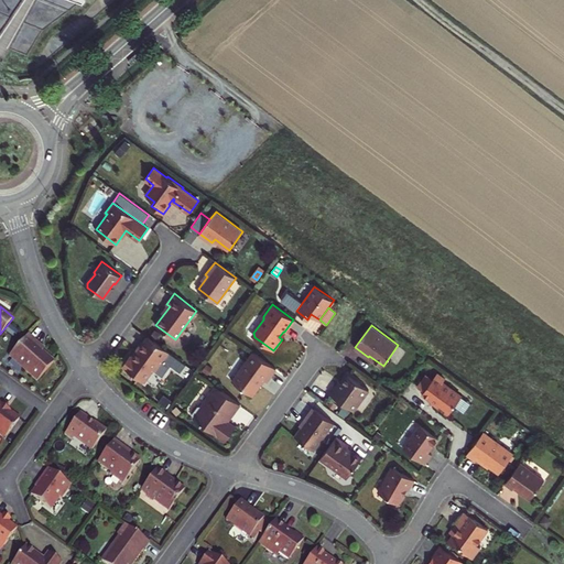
[(7,333),(13,338),(18,332),(12,326),(7,333)]
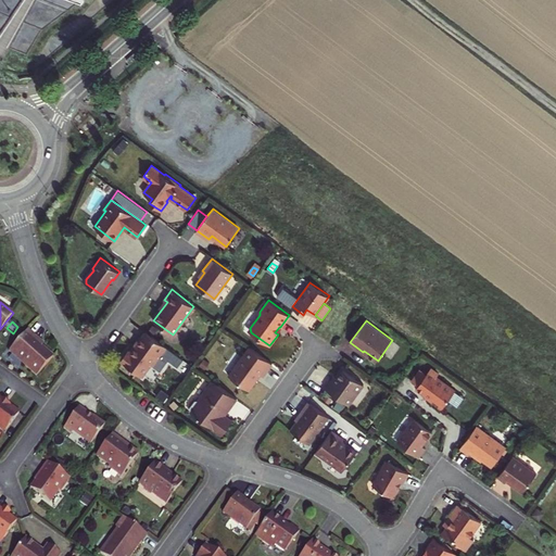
[(9,351),(37,376),(53,356),(33,338),(35,336),(27,329),(9,351)]
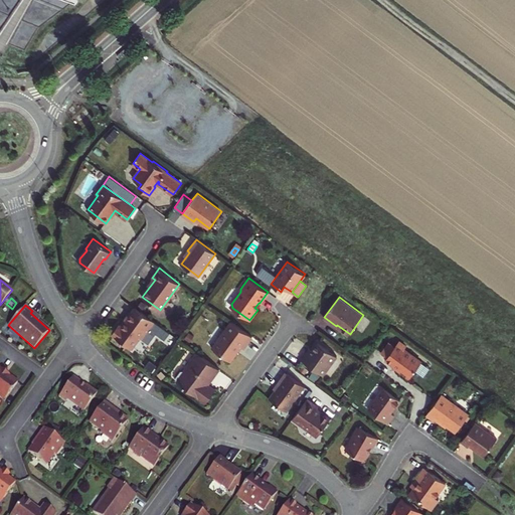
[(149,328),(151,329),(156,322),(135,307),(131,313),(130,312),(124,320),(125,321),(121,326),(119,324),(112,334),(132,348),(140,337),(142,338),(149,328)]
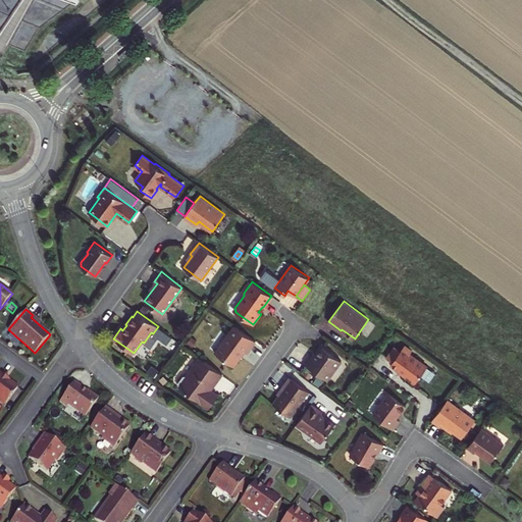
[(214,352),(233,366),(245,351),(247,353),(256,341),(235,325),(214,352)]
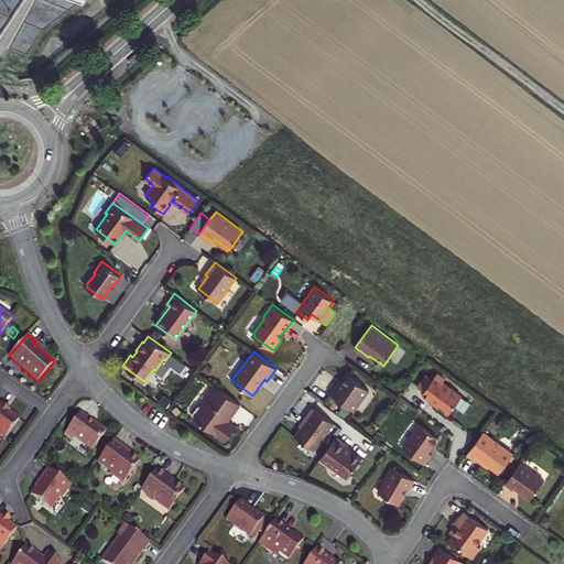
[(175,376),(183,381),(187,375),(181,369),(175,376)]
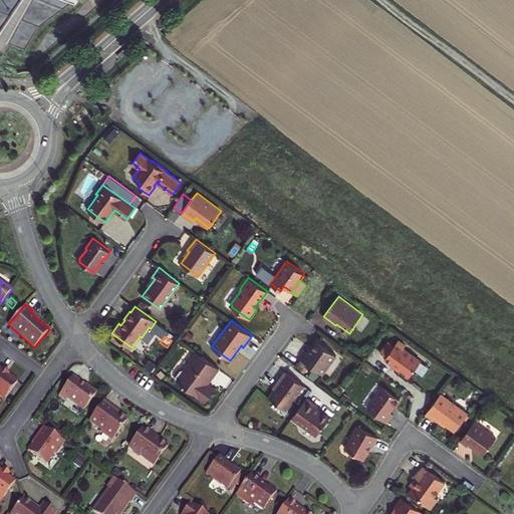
[(397,369),(409,377),(414,369),(423,376),(430,366),(404,347),(406,345),(399,340),(394,347),(387,356),(384,358),(398,367),(397,369)]
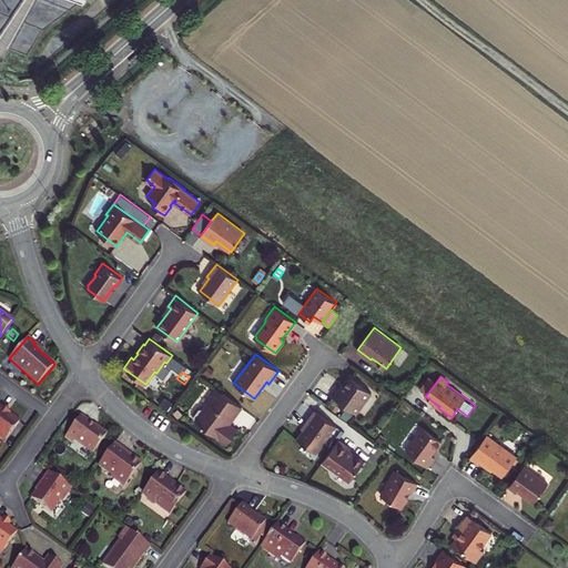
[(332,396),(355,414),(371,392),(351,377),(344,385),(340,391),(337,388),(332,396)]
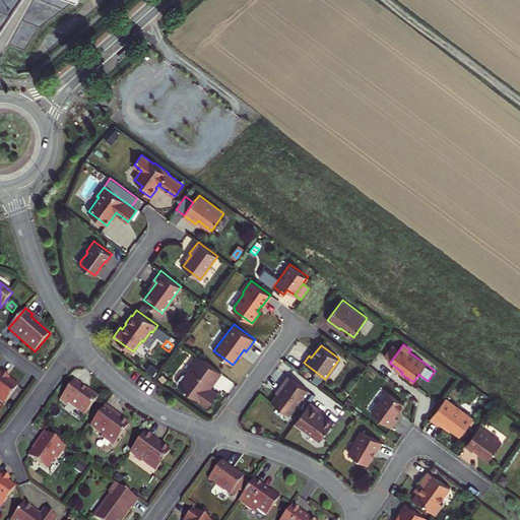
[(385,355),(391,361),(398,351),(392,346),(385,355)]
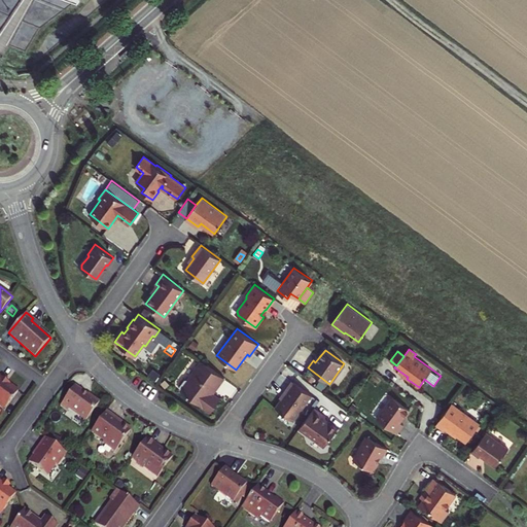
[(179,386),(180,389),(211,412),(220,398),(213,392),(211,391),(210,387),(211,386),(215,389),(224,377),(202,360),(188,378),(185,379),(179,386)]
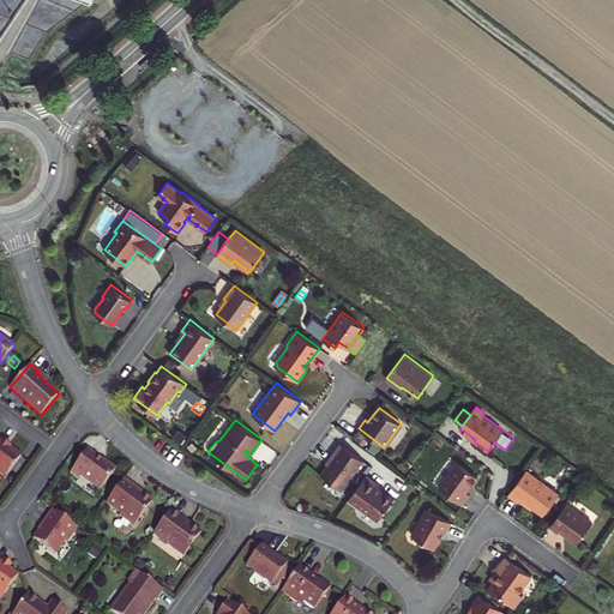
[(7,474),(20,455),(10,446),(8,446),(7,447),(1,443),(2,440),(0,438),(0,473),(1,474),(7,474)]
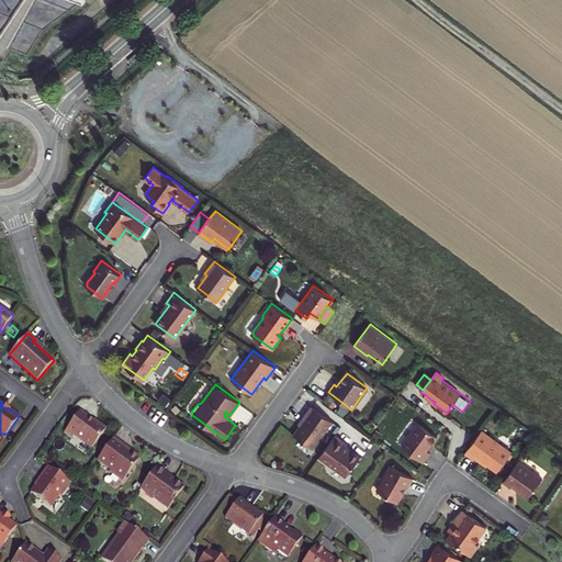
[(293,435),(313,448),(328,427),(332,422),(333,422),(312,406),(302,418),(304,419),(293,435)]
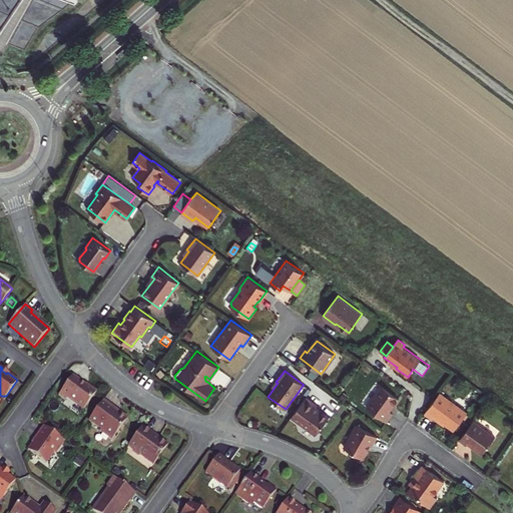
[(67,397),(84,409),(96,391),(85,383),(84,385),(72,376),(58,395),(65,400),(67,397)]
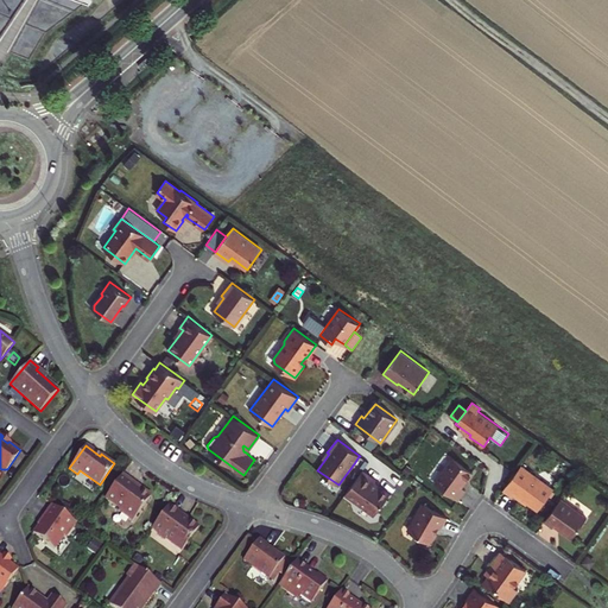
[(355,462),(363,468),(368,462),(359,456),(355,462)]
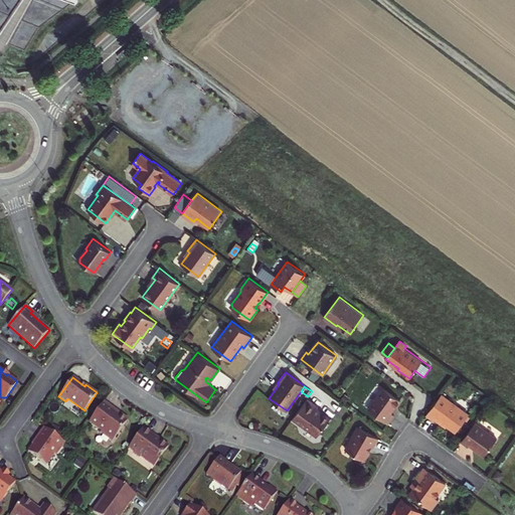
[(367,408),(387,422),(393,414),(389,410),(392,406),(395,406),(400,399),(383,387),(367,408)]
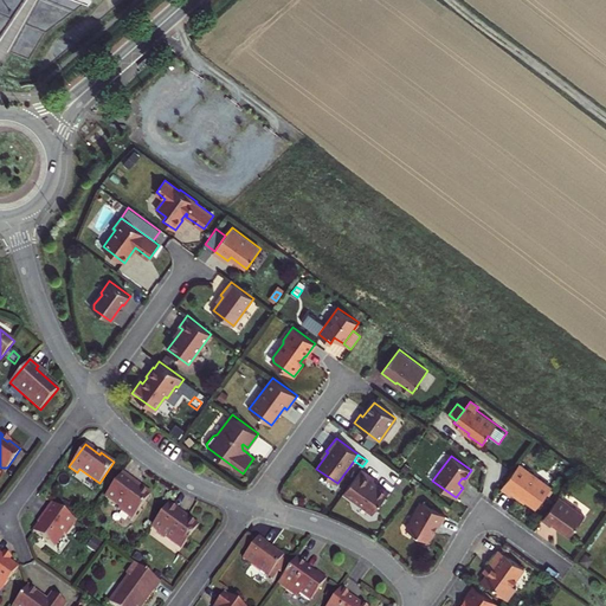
[(521,497),(536,508),(547,494),(550,489),(552,487),(519,463),(501,488),(510,495),(511,492),(520,498),(521,497)]
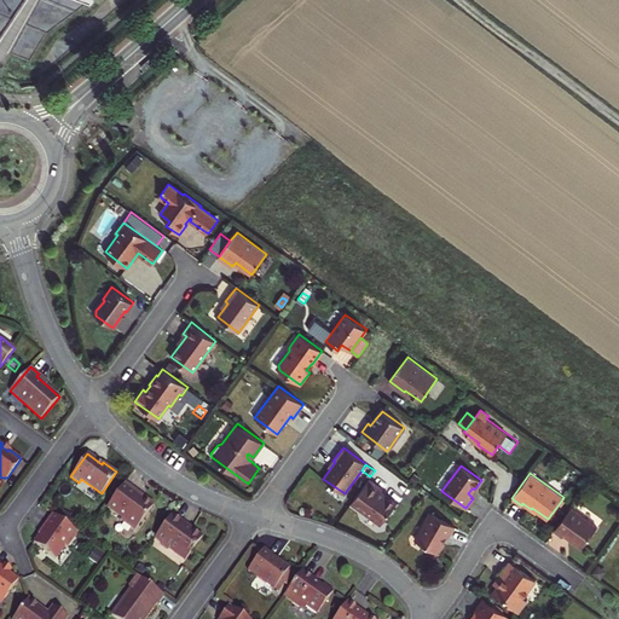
[(351,502),(381,524),(397,502),(381,491),(382,489),(369,479),(351,502)]
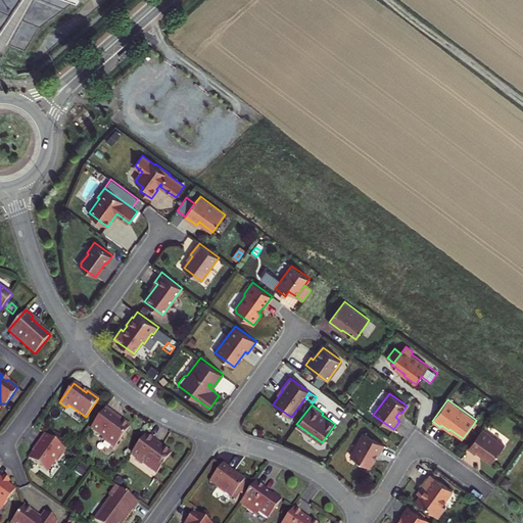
[(102,439),(114,447),(129,427),(115,418),(117,416),(105,408),(90,428),(103,437),(102,439)]
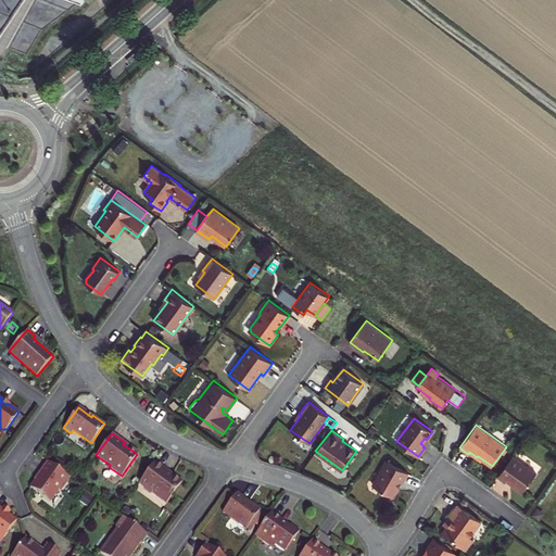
[(513,455),(497,476),(506,481),(506,480),(522,492),(536,472),(513,455)]
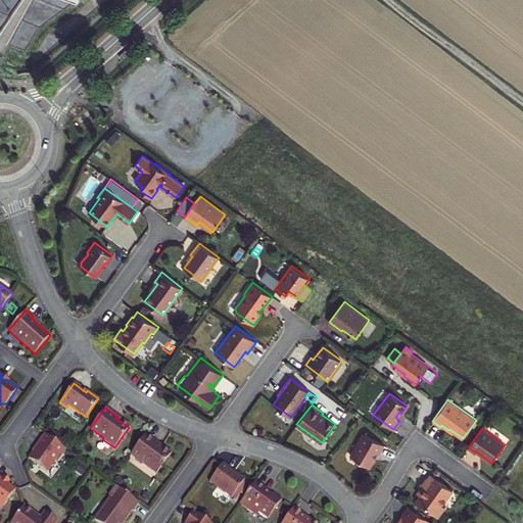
[(143,464),(156,473),(171,454),(160,447),(160,448),(154,444),(156,442),(146,433),(131,454),(137,458),(138,461),(141,463),(143,464)]
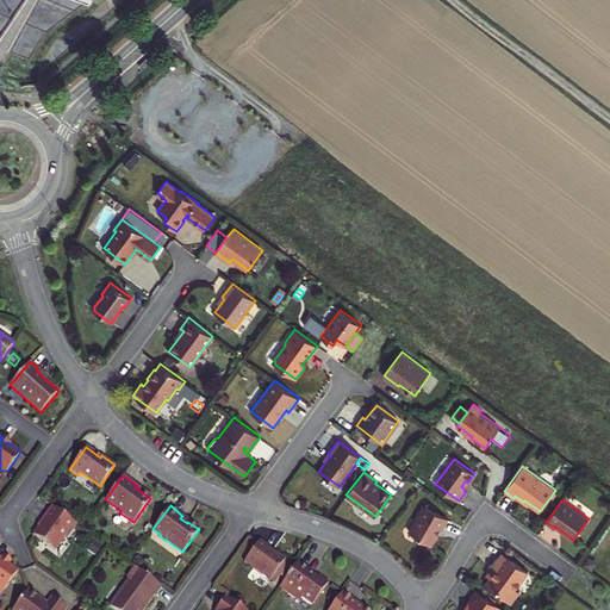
[(425,505),(410,533),(431,545),(440,530),(441,531),(448,518),(425,505)]
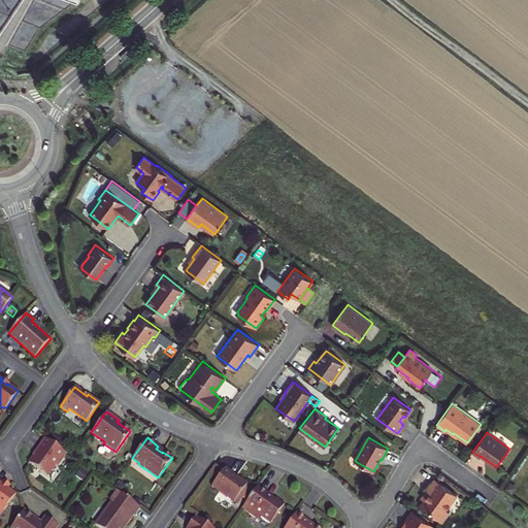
[(29,463),(46,476),(55,465),(57,466),(66,454),(45,438),(36,451),(36,452),(37,454),(35,456),(33,456),(29,463)]
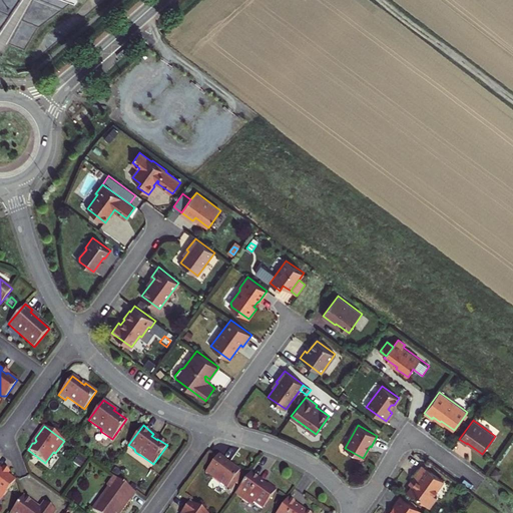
[(205,472),(227,488),(237,474),(239,470),(228,462),(228,464),(224,461),(225,459),(218,454),(205,472)]
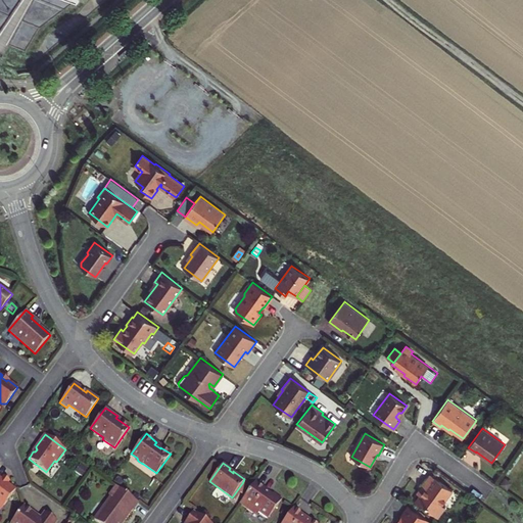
[(416,502),(437,517),(445,507),(442,505),(453,489),(431,474),(423,485),(426,487),(416,502)]
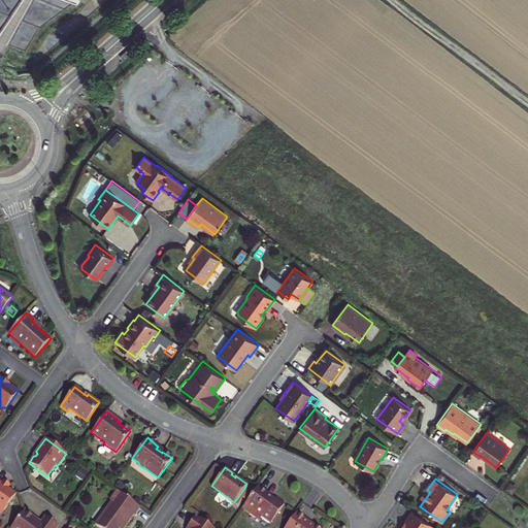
[(5,488),(4,485),(3,485),(0,482),(0,513),(3,512),(17,494),(8,488),(6,490),(5,488)]
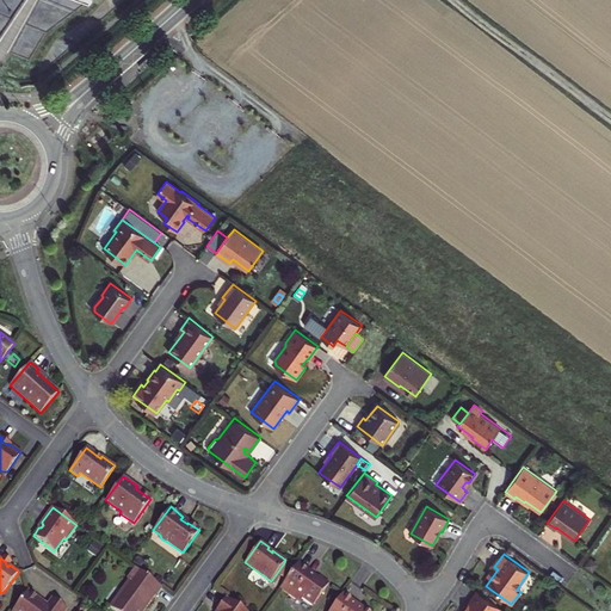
[(585,566),(592,569),(596,563),(590,559),(585,566)]
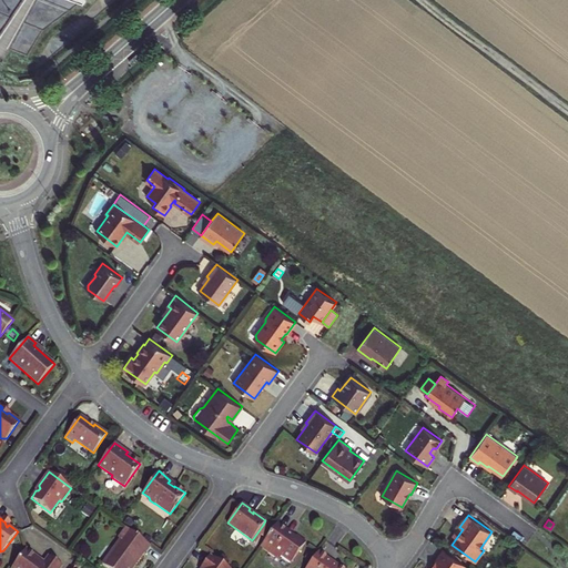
[(277,523),(261,546),(279,559),(281,556),(288,563),(292,561),(294,558),(297,554),(306,543),(296,536),(295,537),(288,534),(290,531),(277,523)]
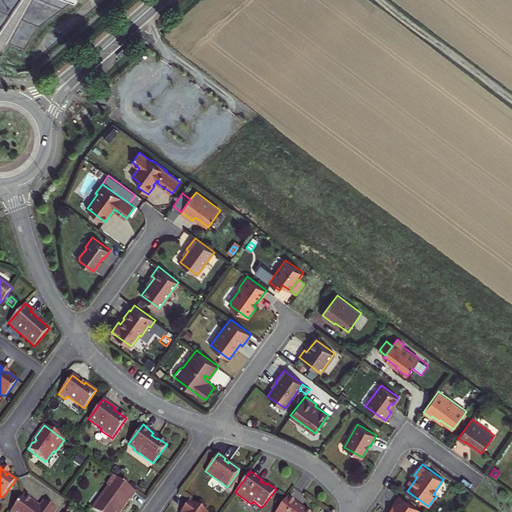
[(227,487),(230,489),(240,475),(237,473),(227,487)]
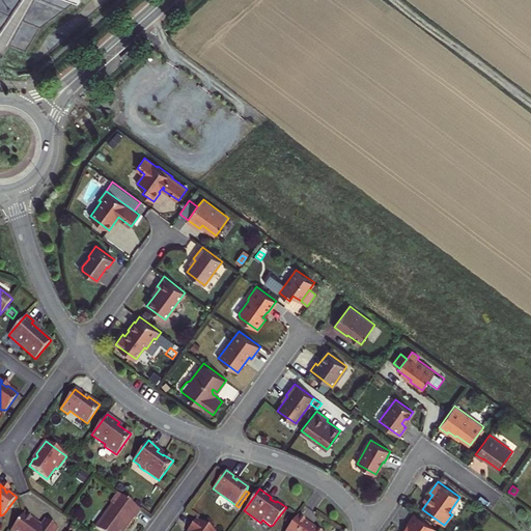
[(134,518),(135,518),(141,510),(118,494),(111,503),(113,504),(96,528),(101,530),(121,530),(123,529),(126,530),(134,518)]
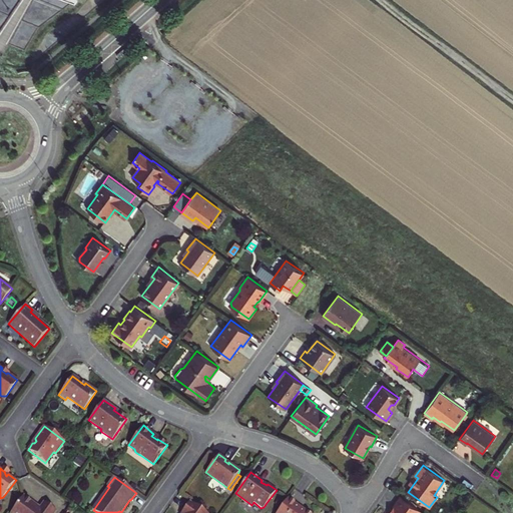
[(389,512),(418,512),(421,510),(408,501),(401,495),(394,504),(394,506),(394,507),(395,508),(392,512),(390,512),(389,512)]
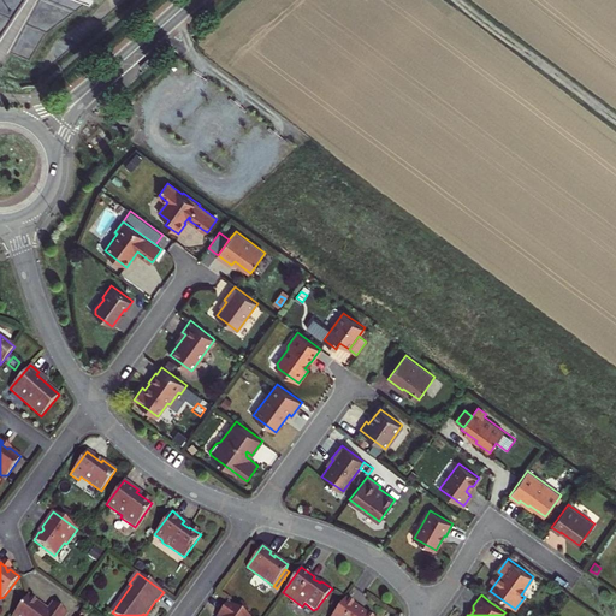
[(12,615),(64,615),(66,614),(53,603),(48,610),(28,596),(12,615)]
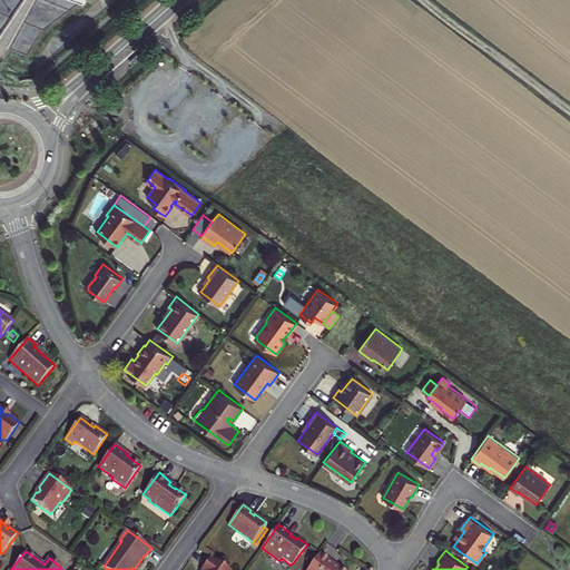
[(346,569),(340,566),(338,567),(320,553),(306,569),(346,569)]
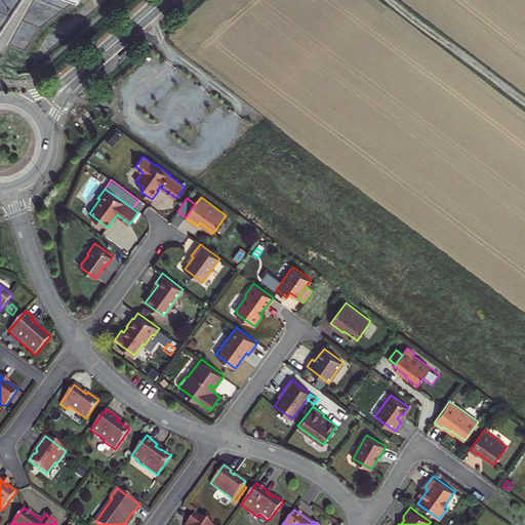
[(210,524),(194,513),(185,524),(210,524)]
